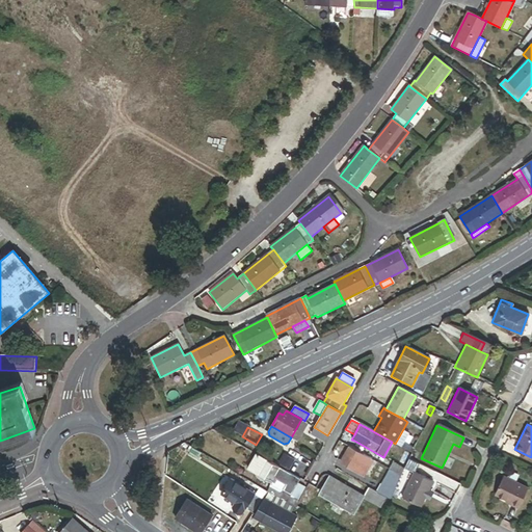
[(327,435),(314,427),(310,434),(323,443),(327,435)]
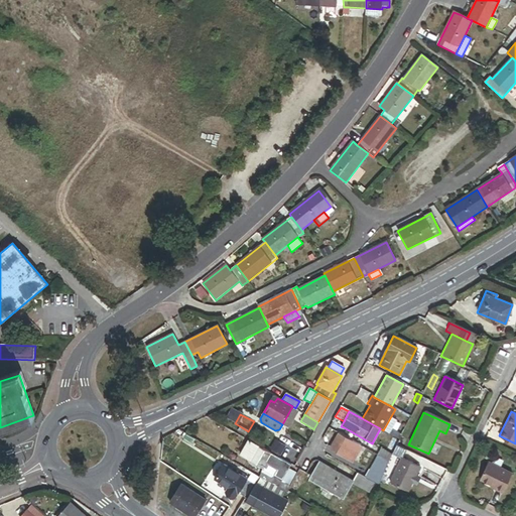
[(334,422),(330,429),(338,433),(340,434),(344,427),(341,426),(334,422)]
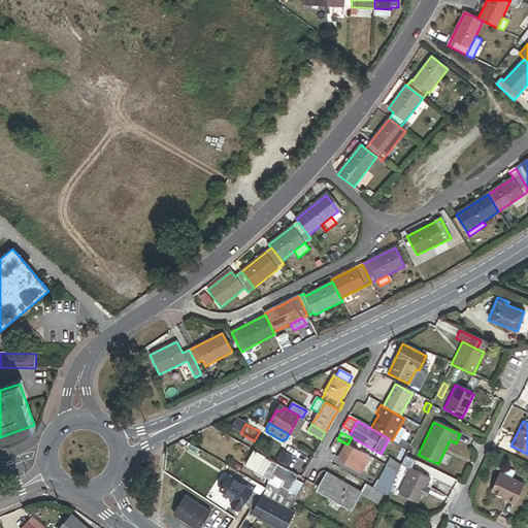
[(254,441),(245,436),(242,440),(252,446),(254,441)]
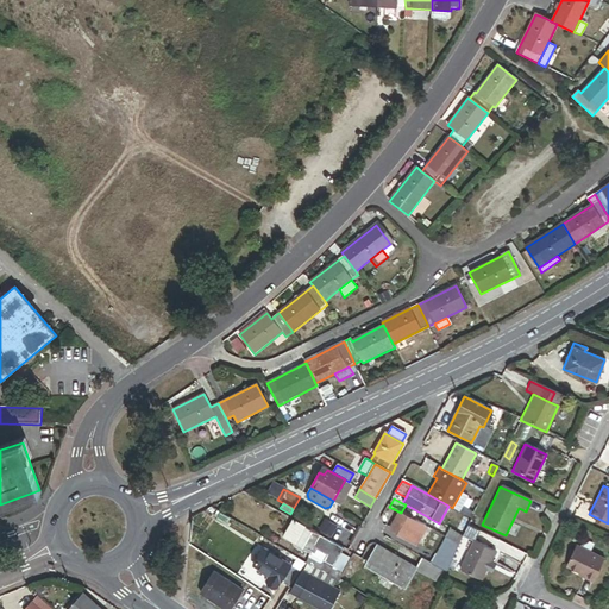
[(401,513),(399,512),(389,528),(406,538),(415,521),(401,513)]
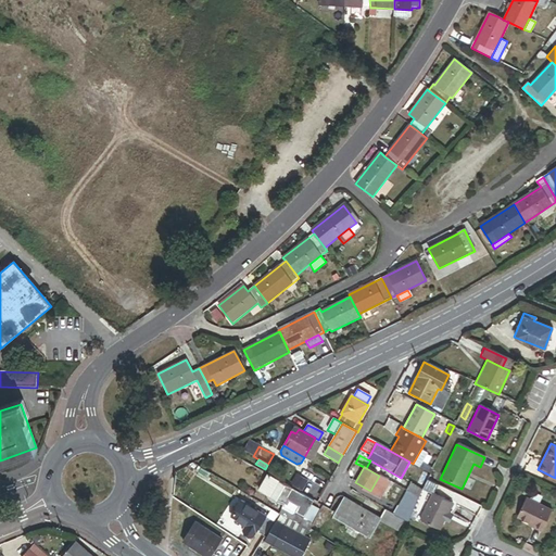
[(422,471),(415,487),(422,490),(431,476),(422,471)]
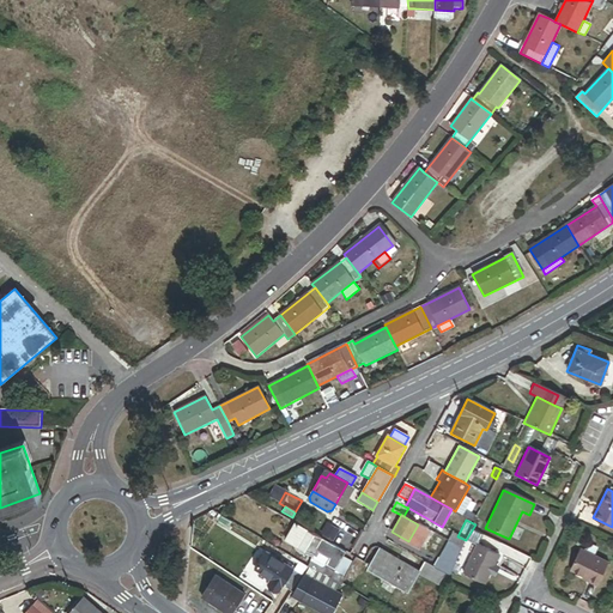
[(321,521),(315,532),(326,538),(332,528),(321,521)]
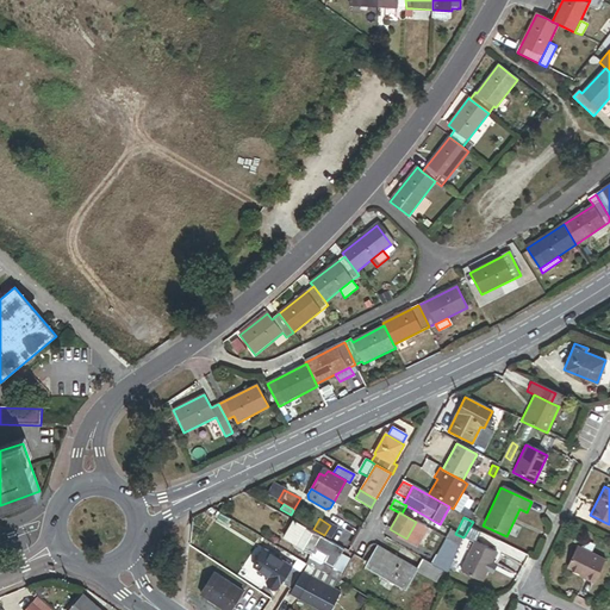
[(290,520),(280,539),(294,546),(304,528),(290,520)]
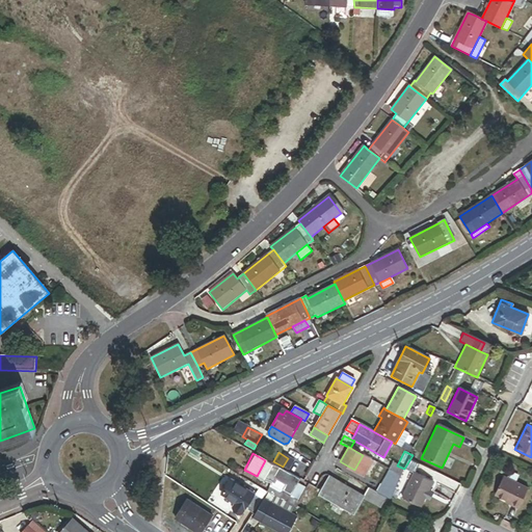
[(265,460),(257,476),(269,483),(272,478),(278,468),(265,460)]
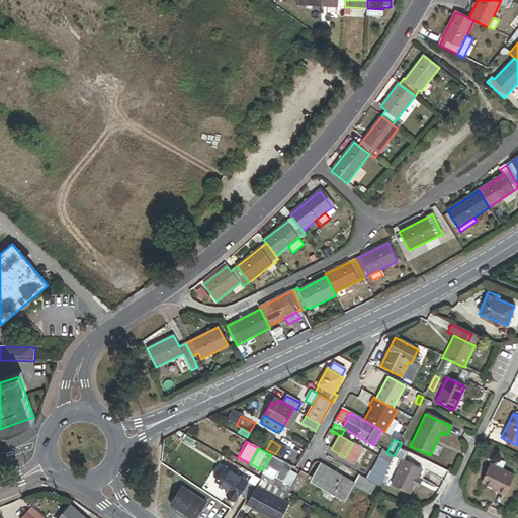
[(391,464),(394,456),(386,453),(382,450),(378,457),(391,464)]
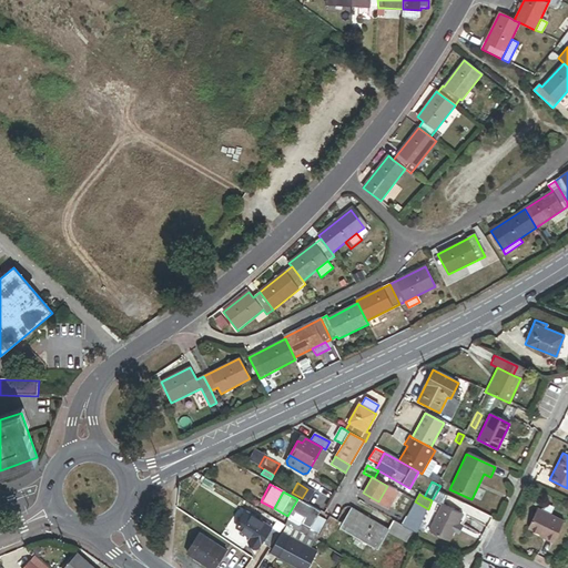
[(318,510),(297,499),(291,510),(303,517),(300,524),(310,529),(316,516),(318,510)]
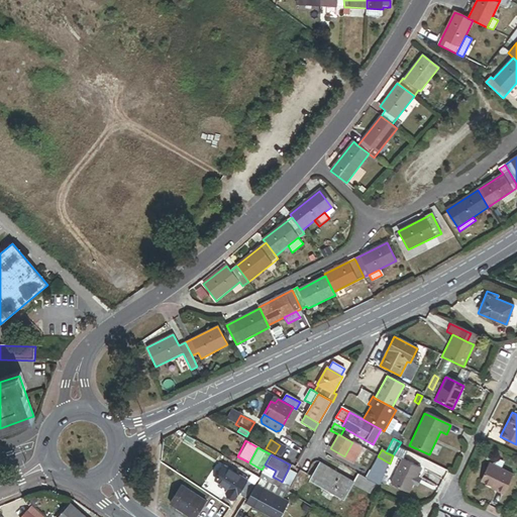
[(411,456),(408,461),(423,469),(425,463),(411,456)]
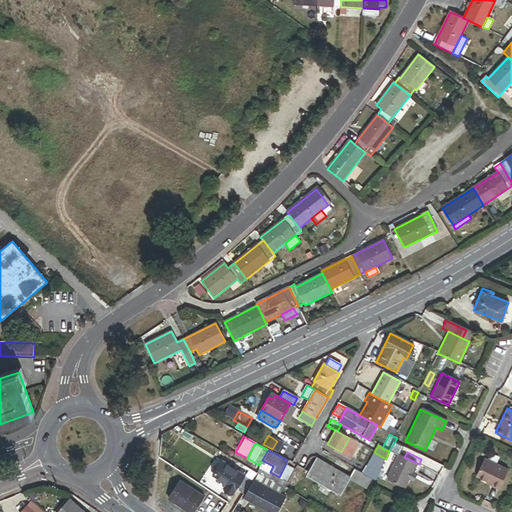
[(385,459),(374,453),(362,474),(376,481),(385,459)]
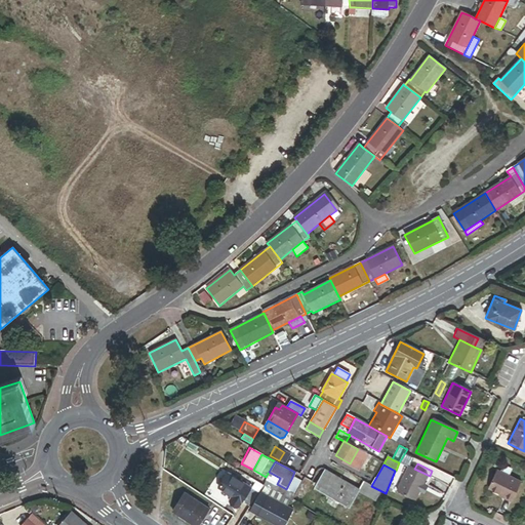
[(414,469),(411,468),(399,493),(419,502),(423,494),(428,496),(432,487),(428,485),(432,477),(430,476),(414,469)]
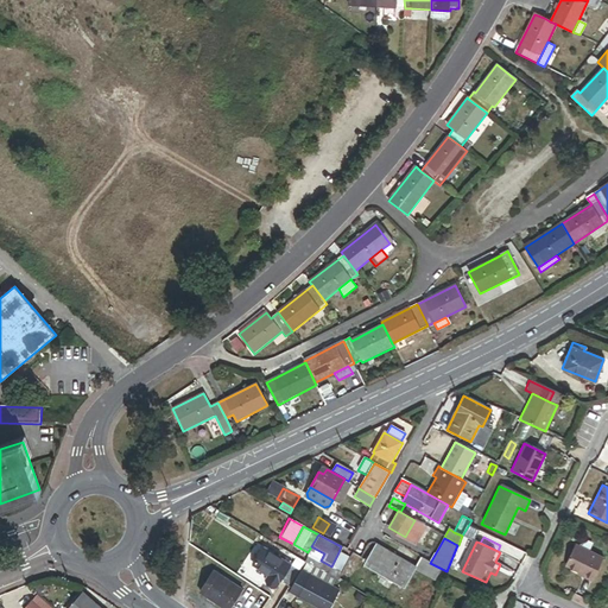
[(379,557),(372,568),(403,587),(413,568),(375,545),(372,552),(379,557)]
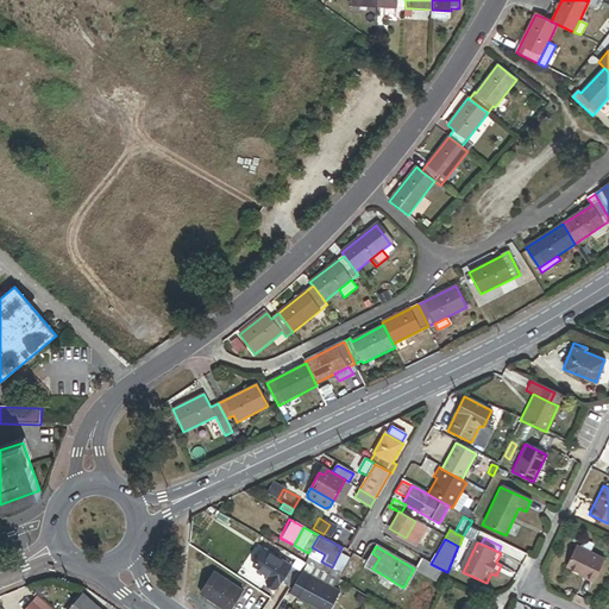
[(578,546),(567,569),(579,575),(579,577),(596,585),(608,559),(578,546)]
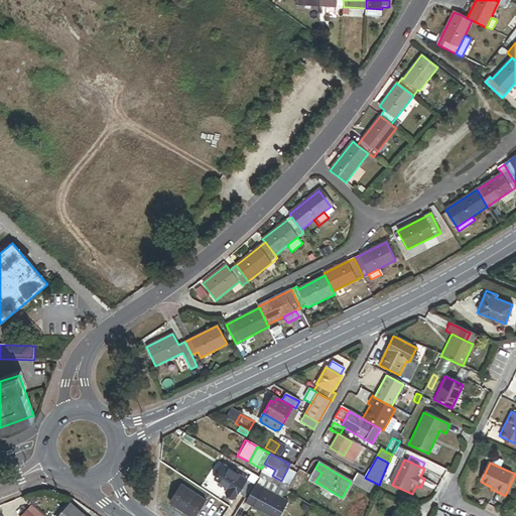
[(283,491),(285,492),(295,473),(287,469),(281,481),(272,476),(275,470),(264,464),(261,469),(257,477),(258,477),(265,481),(283,491)]
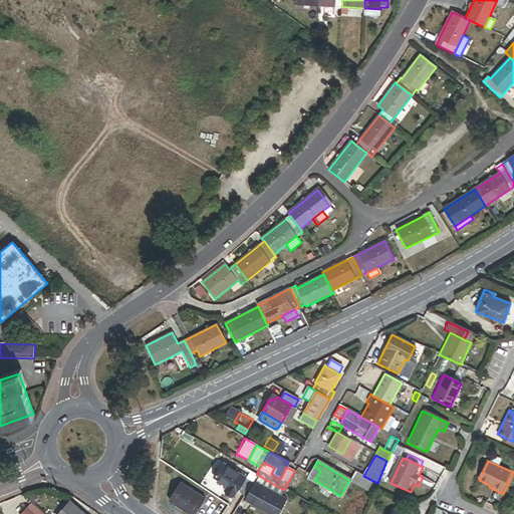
[(235,491),(244,477),(222,463),(213,477),(226,486),(224,490),(233,495),(235,491)]
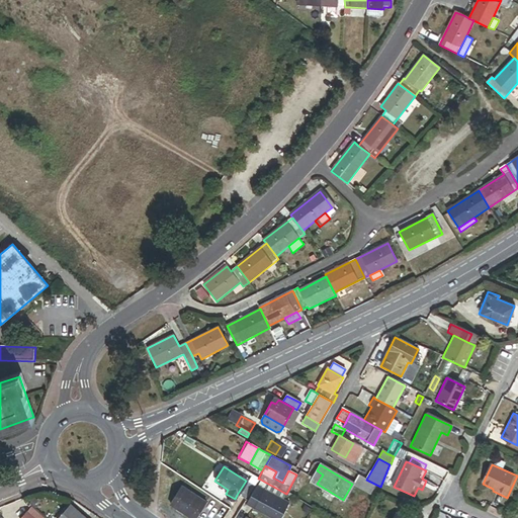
[(311,481),(317,484),(323,475),(317,470),(311,481)]
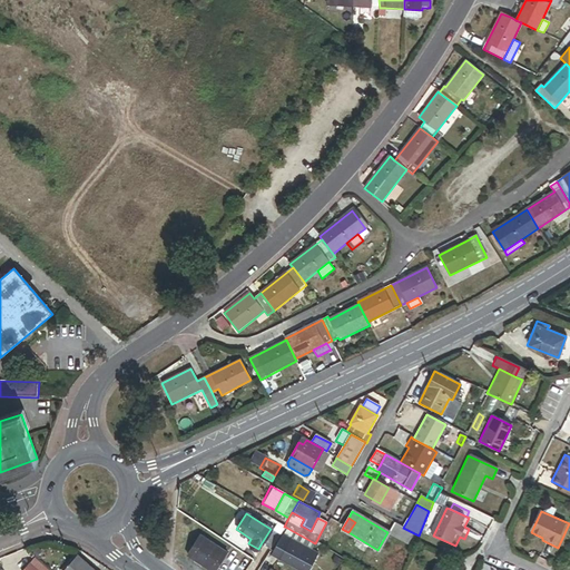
[(403,528),(394,523),(390,532),(390,536),(413,549),(419,536),(403,528)]
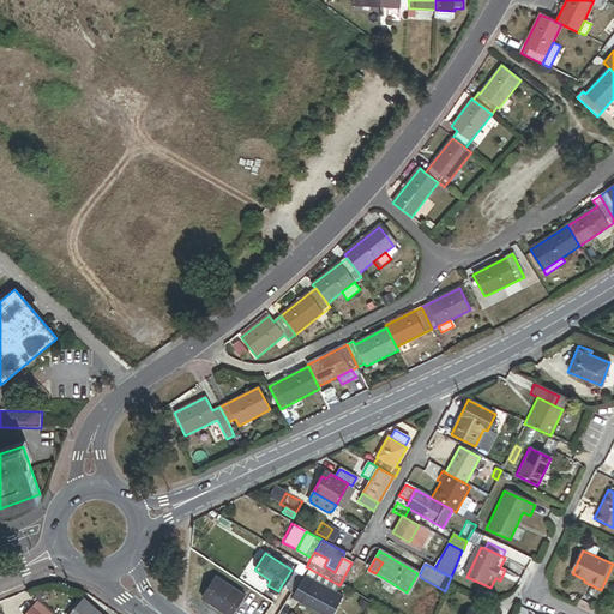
[(307,567),(304,576),(312,579),(315,572),(307,567)]
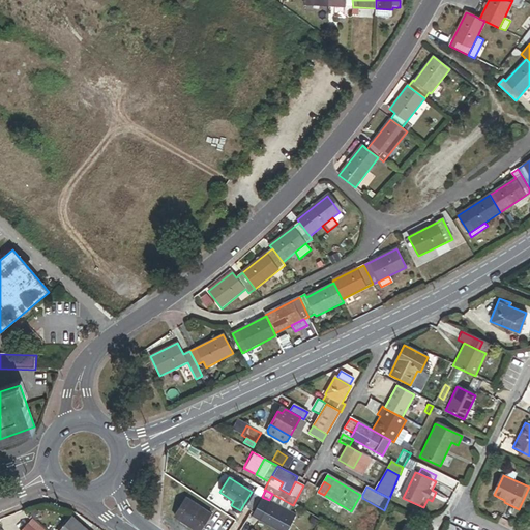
[(260,497),(252,492),(242,506),(251,511),(260,497)]
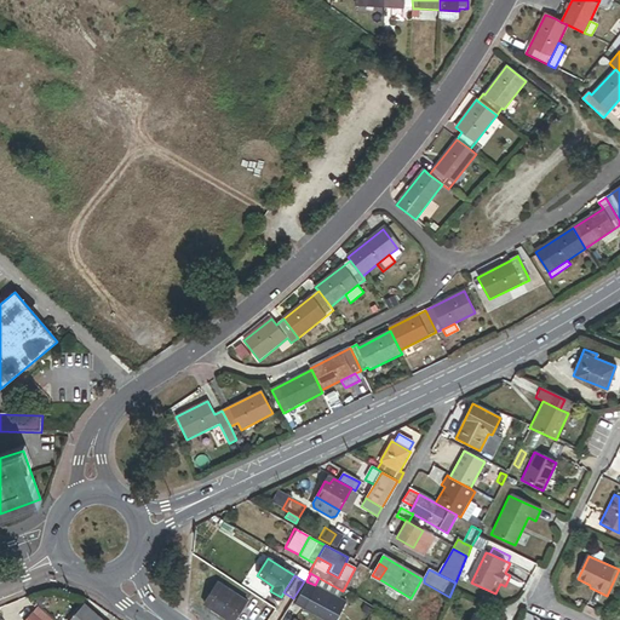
[(319,578),(315,585),(337,597),(340,590),(319,578)]
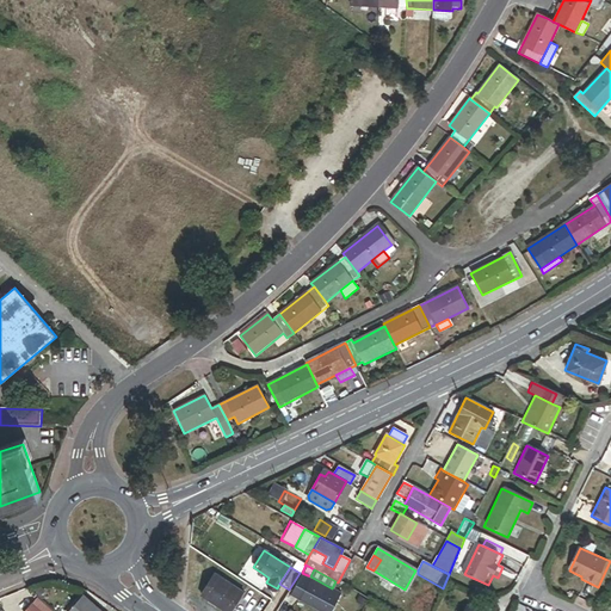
[(288,596),(297,600),(310,576),(302,573),(301,572),(288,596)]
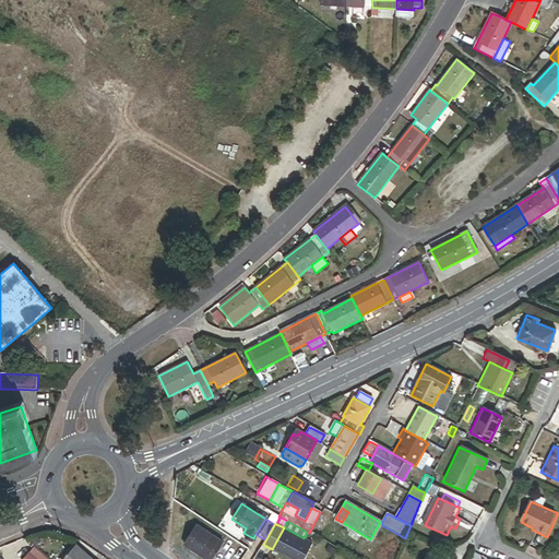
[(195,524),(183,542),(210,558),(222,542),(195,524)]
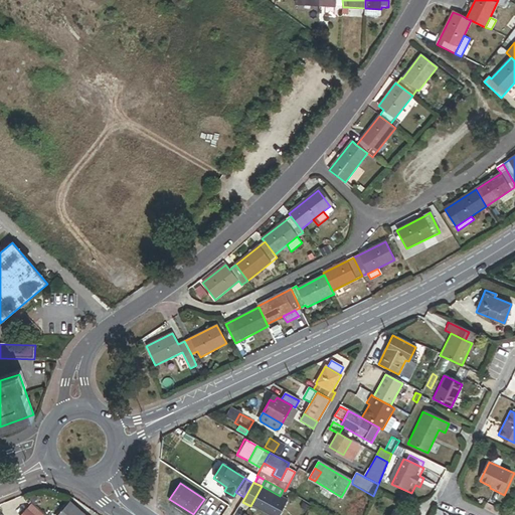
[(250,506),(266,514),(278,514),(286,500),(280,496),(262,486),(250,506)]
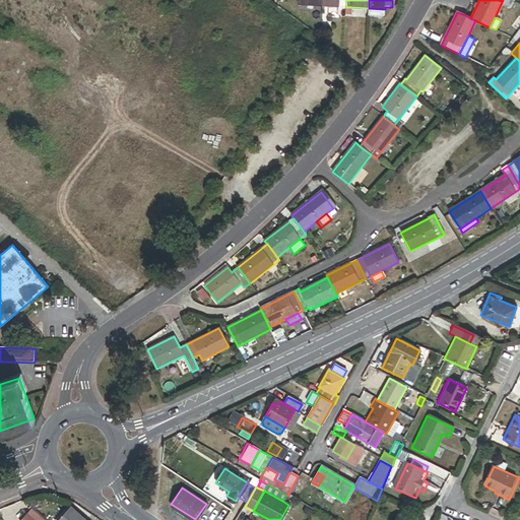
[(85,519),(71,508),(60,519),(85,519)]
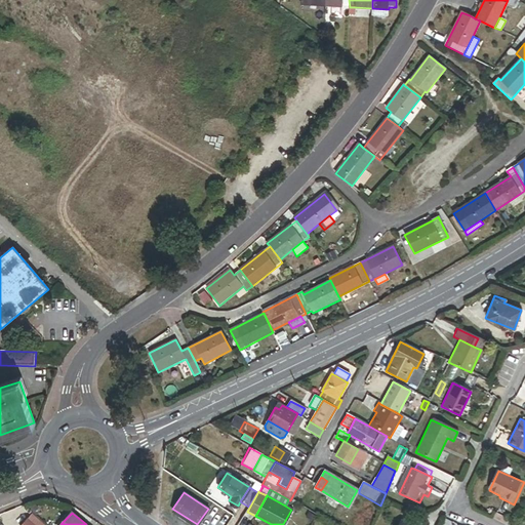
[(43,524),(32,515),(28,520),(33,524),(43,524)]
